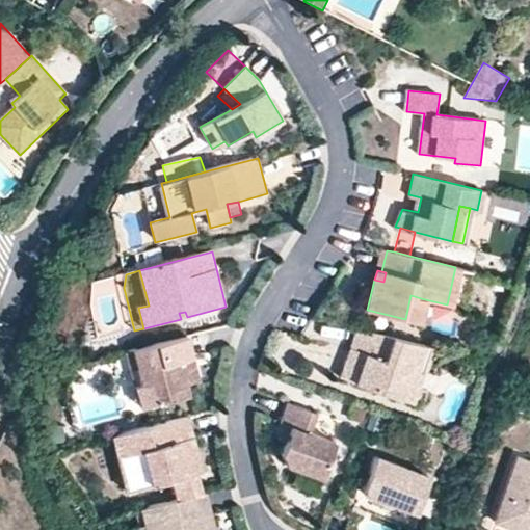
[(411,295),(405,319),(416,321),(421,298),(411,295)]
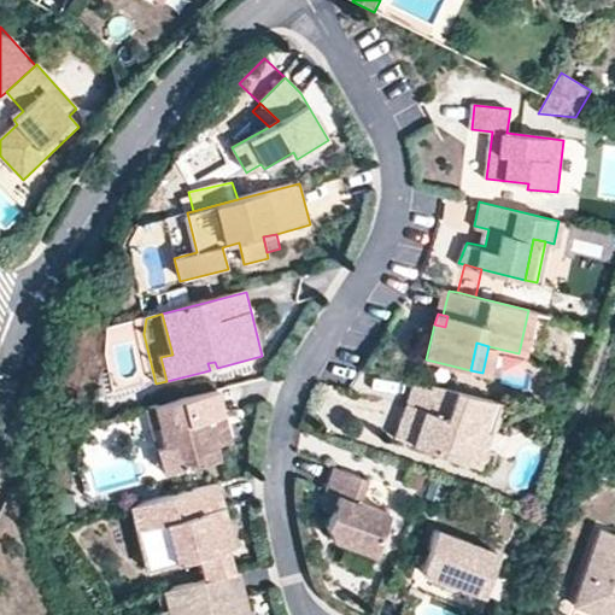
[(491,400),(415,381),(406,406),(411,408),(406,422),(402,420),(393,440),(460,464),(473,429),(480,432),(491,400)]
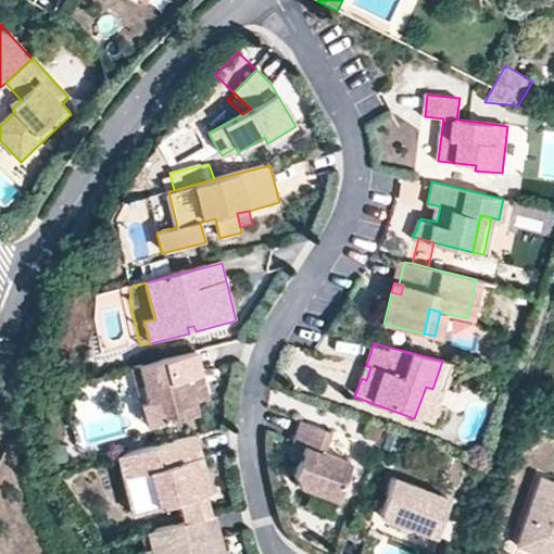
[(202,376),(197,354),(134,370),(137,385),(143,382),(149,405),(158,403),(163,424),(196,415),(192,402),(208,399),(204,387),(199,388),(196,377),(202,376)]
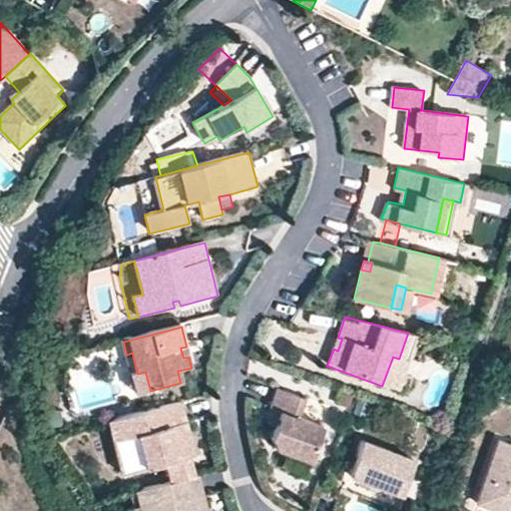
[(393,357),(382,386),(397,391),(417,335),(408,333),(399,359),(393,357)]
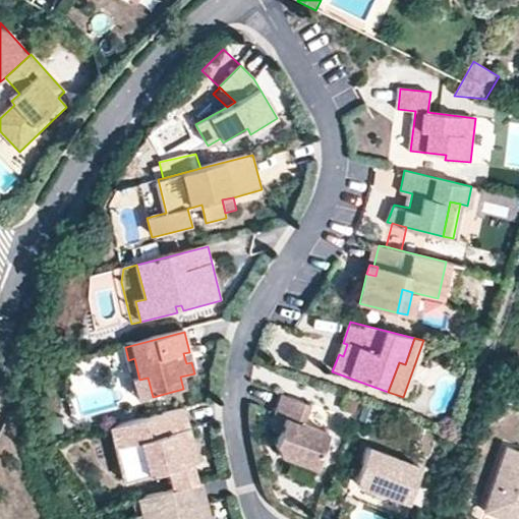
[(347,344),(343,343),(339,354),(343,356),(347,344)]
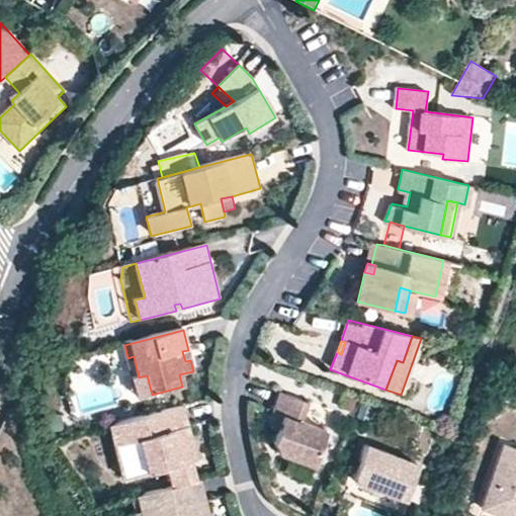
[(134,356),(127,358),(138,398),(152,395),(147,375),(139,377),(134,356)]
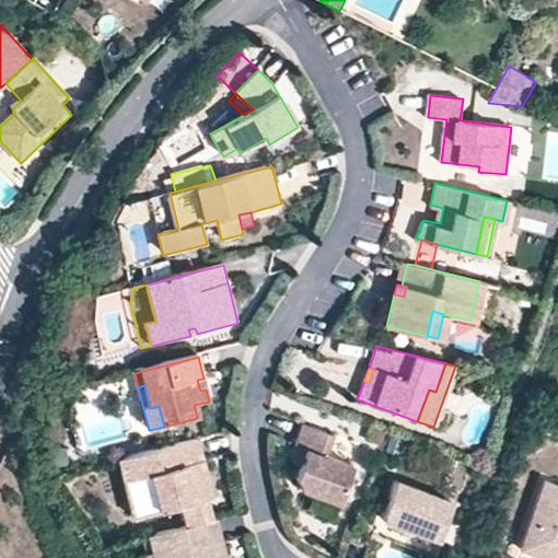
[(333,438),(302,427),(294,448),(299,449),(305,451),(300,465),(294,479),(301,492),(312,497),(338,506),(338,504),(351,467),(325,458),(333,438)]
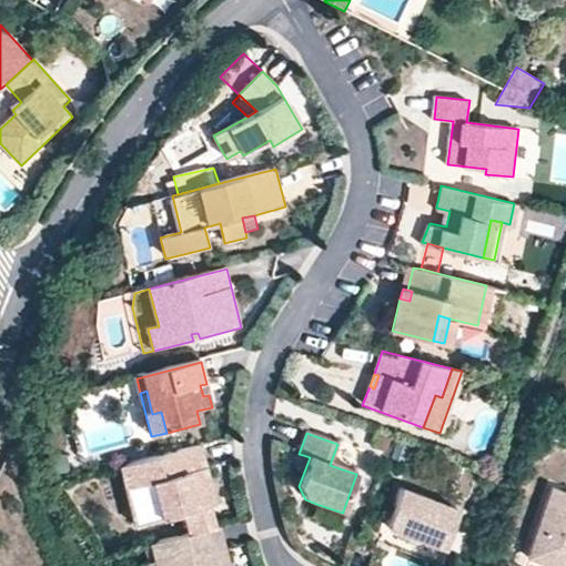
[(387,453),(392,441),(375,434),(371,447),(387,453)]
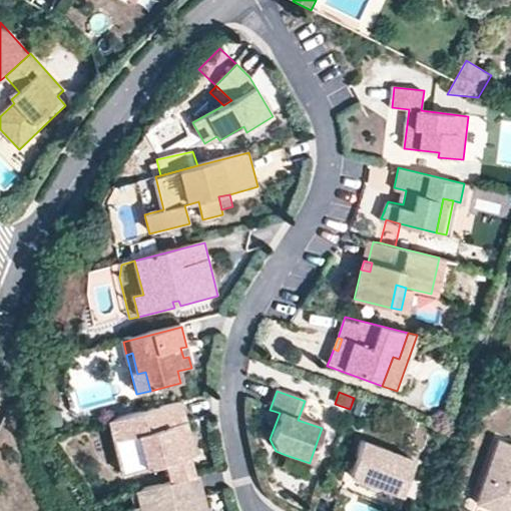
[(365,418),(370,405),(359,400),(354,414),(365,418)]
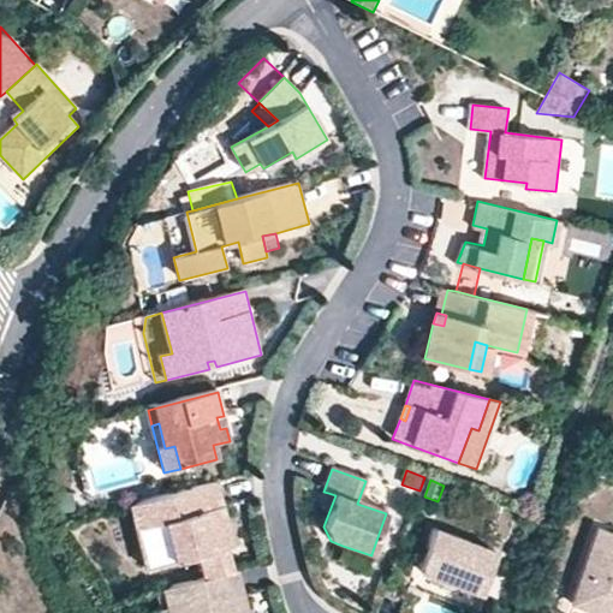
[(234,547),(218,482),(129,505),(136,530),(167,522),(176,561),(198,557),(230,548),(234,547)]
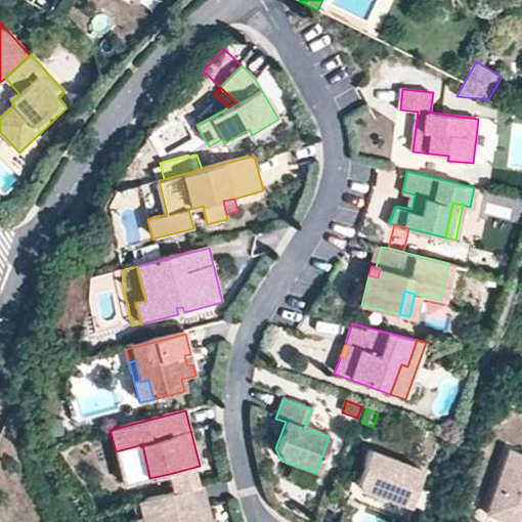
[(280,435),(286,422),(279,420),(274,433),(280,435)]
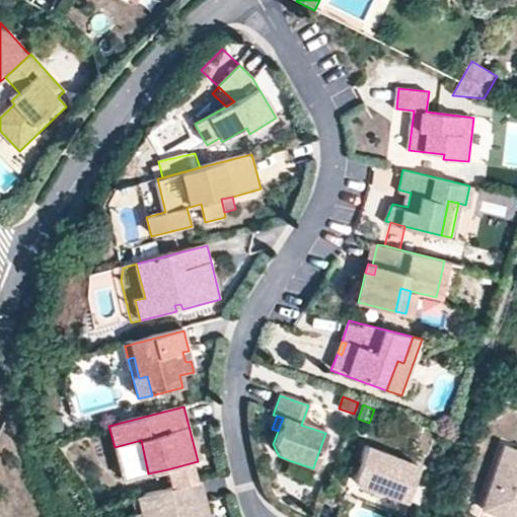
[(417,440),(421,426),(408,422),(402,435),(417,440)]
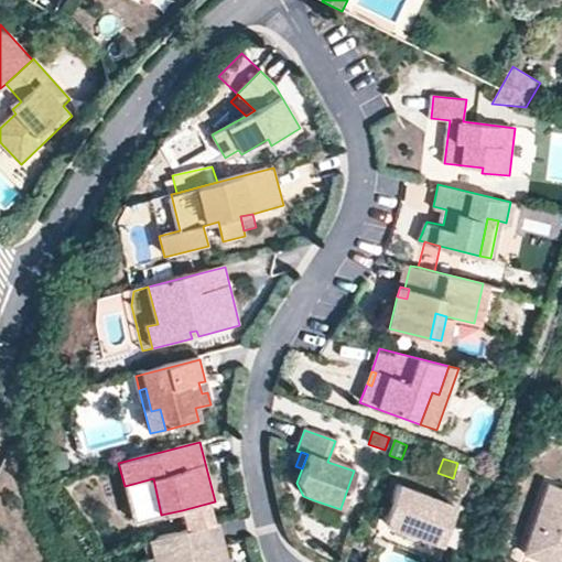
[(64,473),(63,461),(51,462),(53,474),(64,473)]
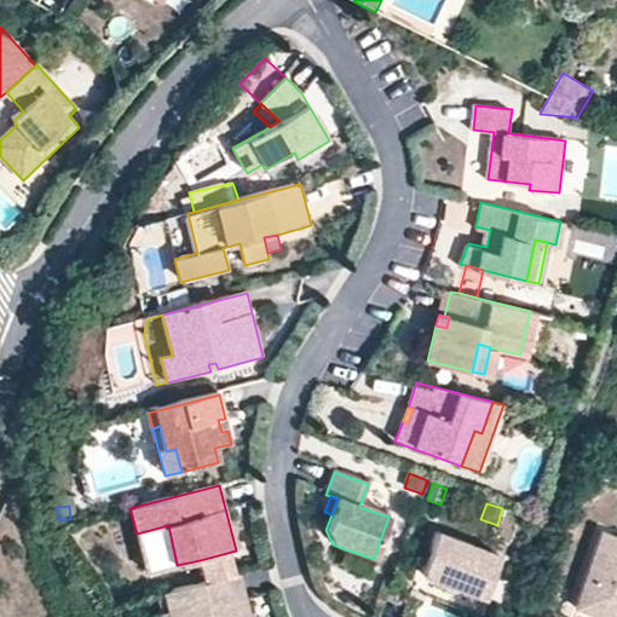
[(497,555),(436,532),(421,575),(483,598),(497,555)]
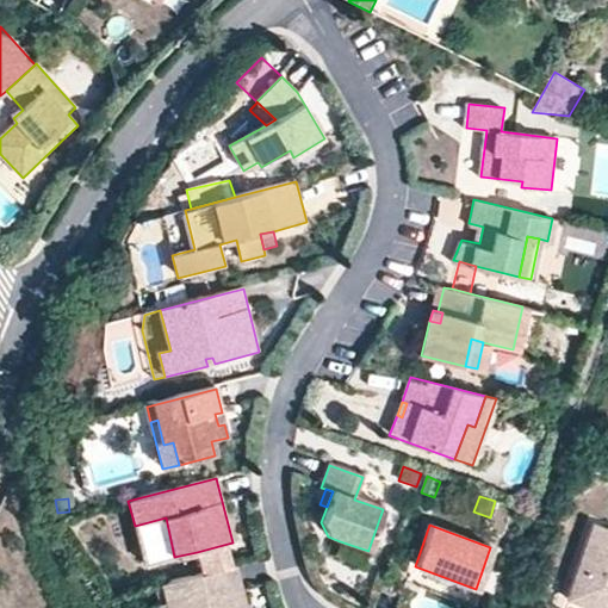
[(607,529),(595,525),(566,601),(585,607),(607,607),(607,529)]
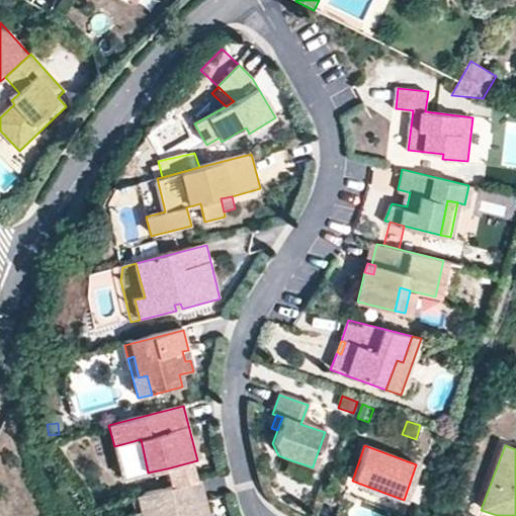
[(313,467),(288,459),(283,474),(308,482),(313,467)]
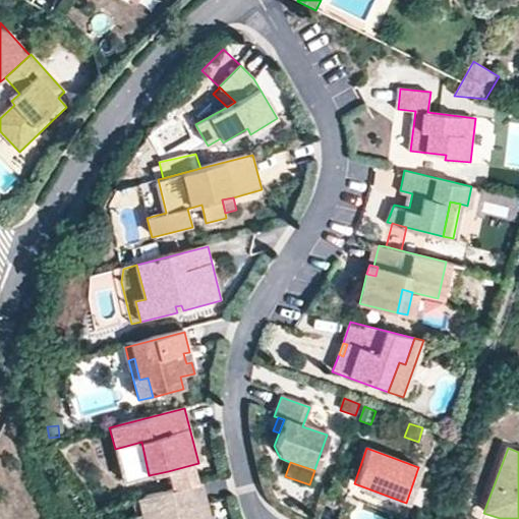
[(199,483),(194,464),(168,471),(172,491),(199,483)]
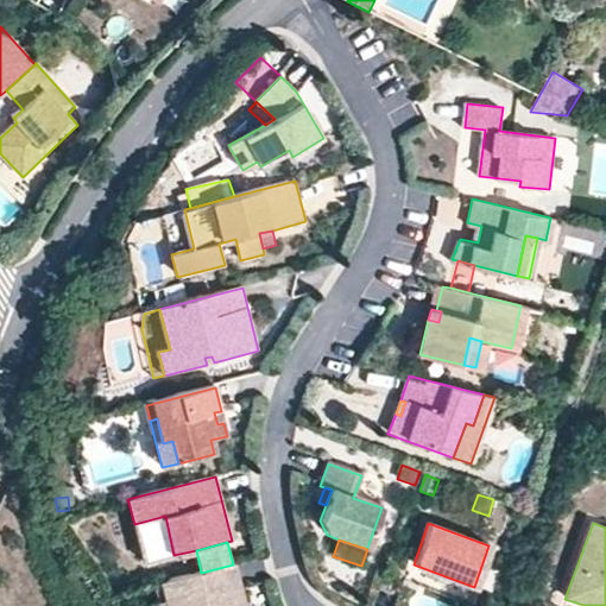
[(247,605),(237,565),(233,565),(201,573),(162,582),(168,605),(247,605)]
